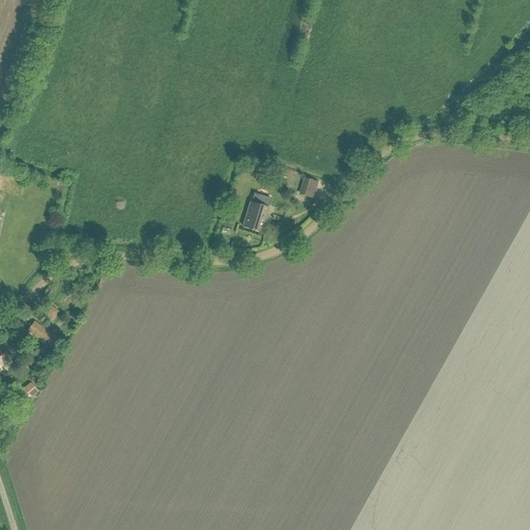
[(303,177),(298,194),(314,199),(318,181),(303,177)]
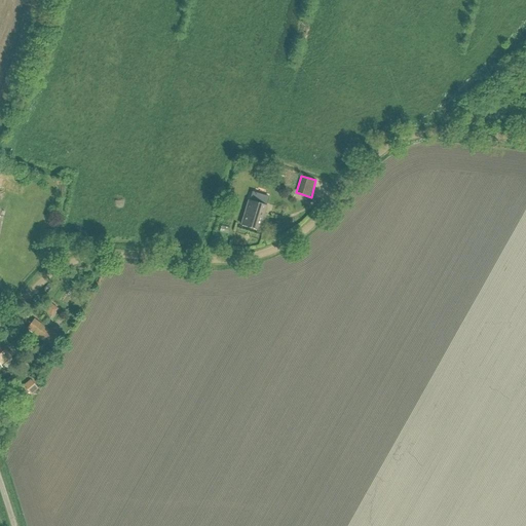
[(260,230),(268,205),(249,199),(241,224),(260,230)]
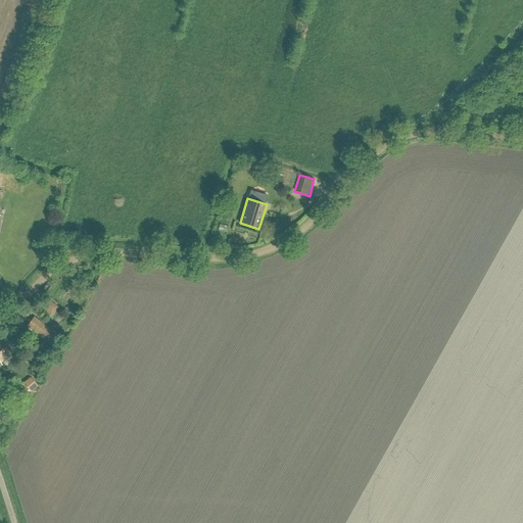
[(46,298),(40,305),(51,314),(56,306),(46,298)]
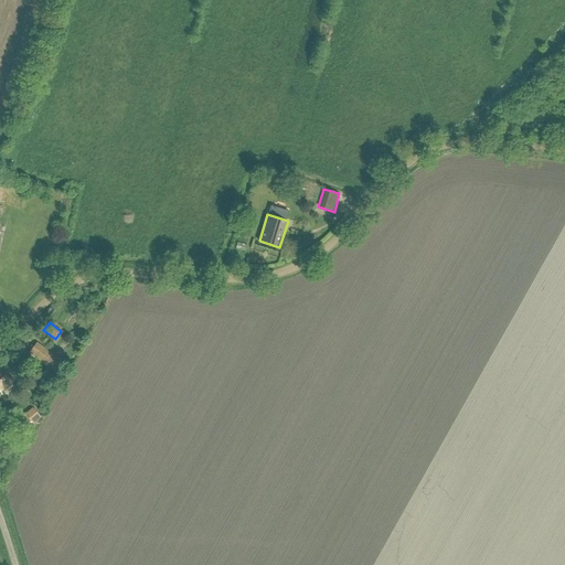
[(34,347),(29,354),(53,373),(59,364),(34,347)]
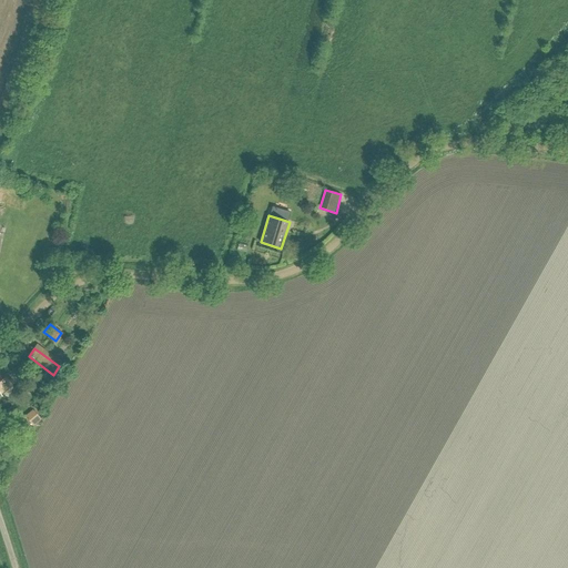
[(13,384),(3,369),(0,372),(0,399),(3,397),(0,394),(13,384)]
